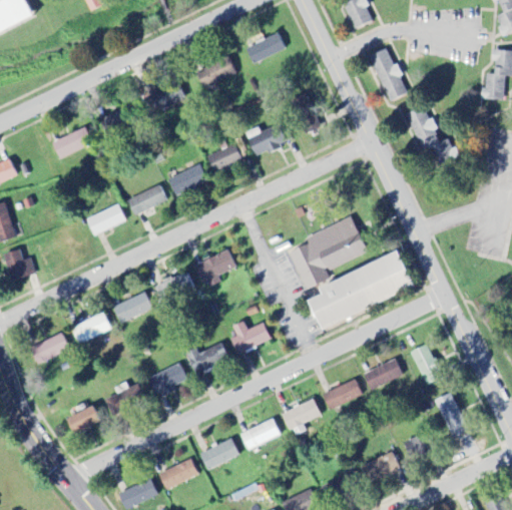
[(0,0),(0,31),(32,17),(23,0),(0,0)]
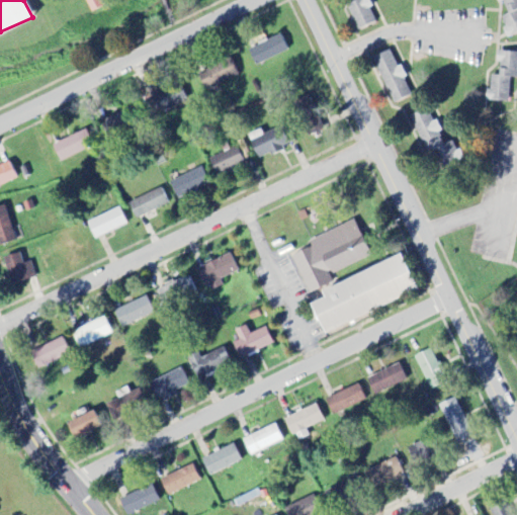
[(86,0),(91,10),(106,3),(104,0),(86,0)]
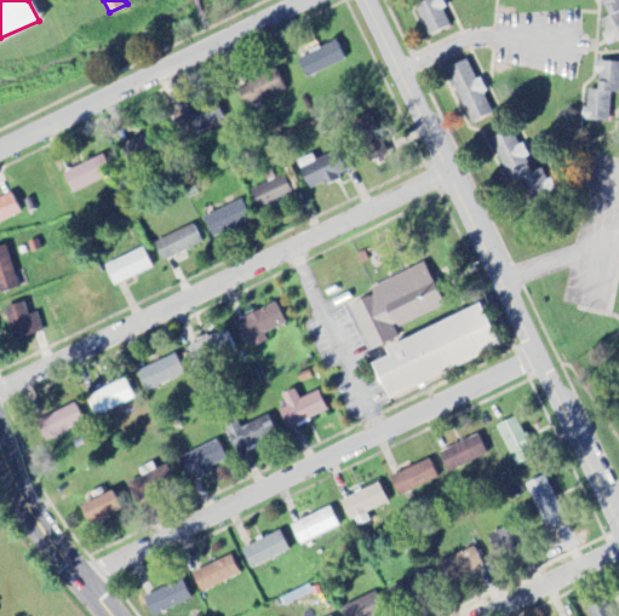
[(413,0),(429,34),(451,23),(440,0),(413,0)]
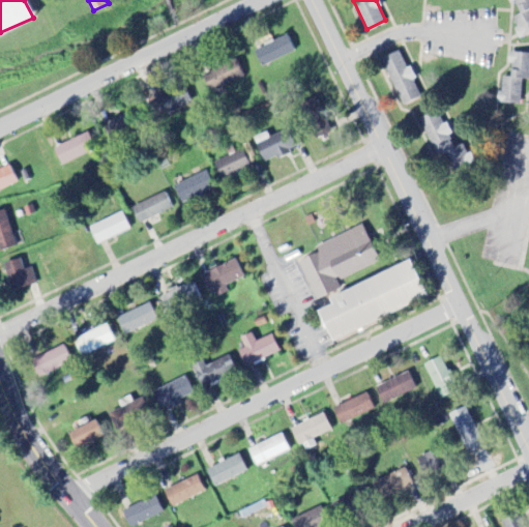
[(512,0),(515,0),(520,11),(512,15),(517,25),(515,26),(519,36),(528,31),(528,0),(512,0)]
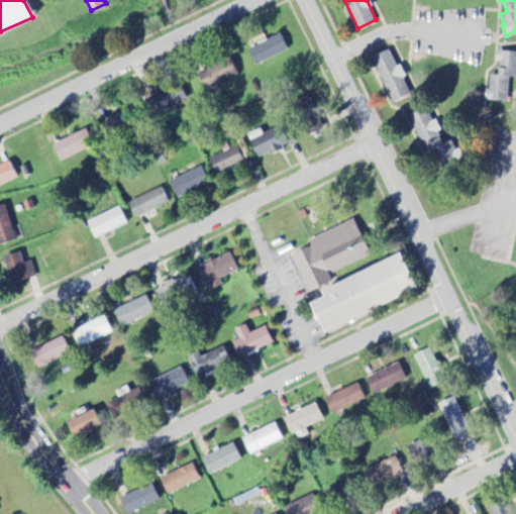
[(247,46),(254,63),(287,49),(280,33),(247,46)]
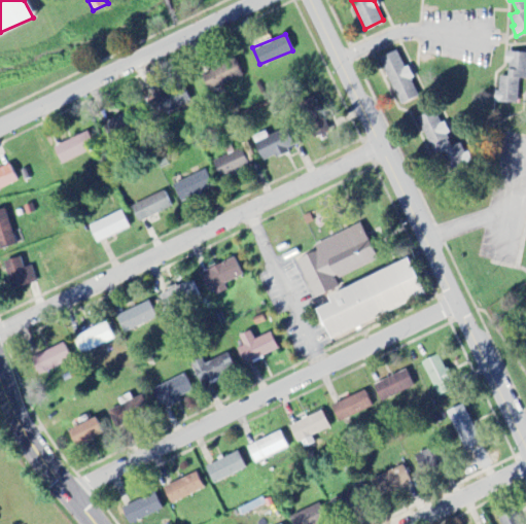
[(400,104),(420,96),(399,47),(380,57),(400,104)]
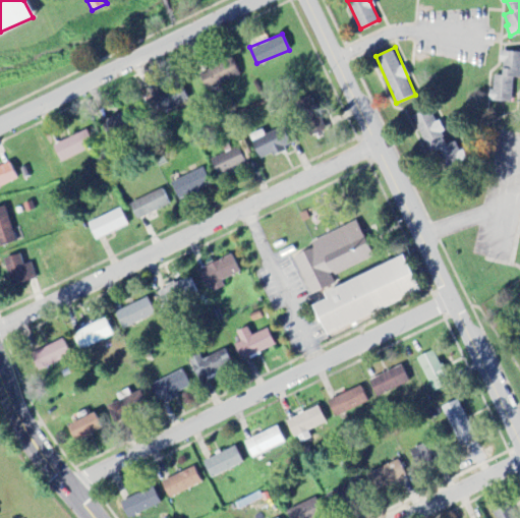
[(488,100),(513,101),(514,76),(519,76),(519,50),(500,49),(499,60),(503,60),(503,73),(494,73),(494,89),(489,89),(488,100)]
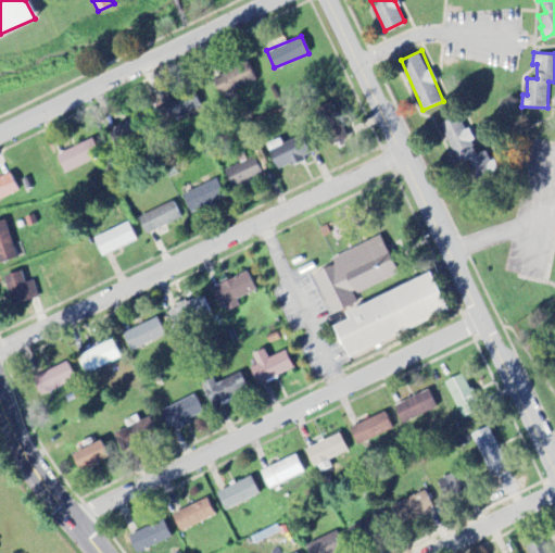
[(212,76),(221,95),(256,78),(248,60),(212,76)]
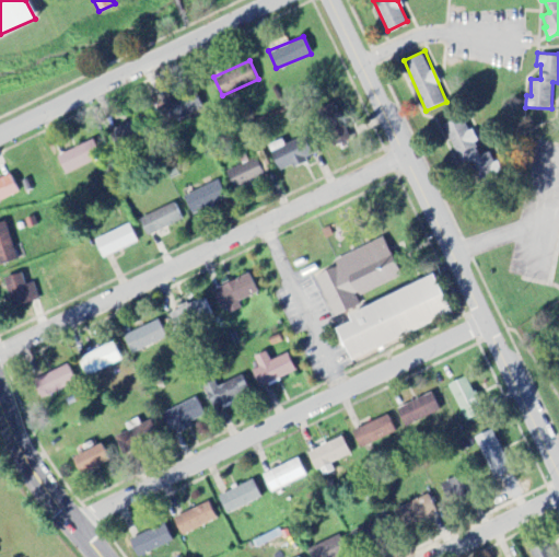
[(166,123),(202,107),(195,90),(158,105),(166,123)]
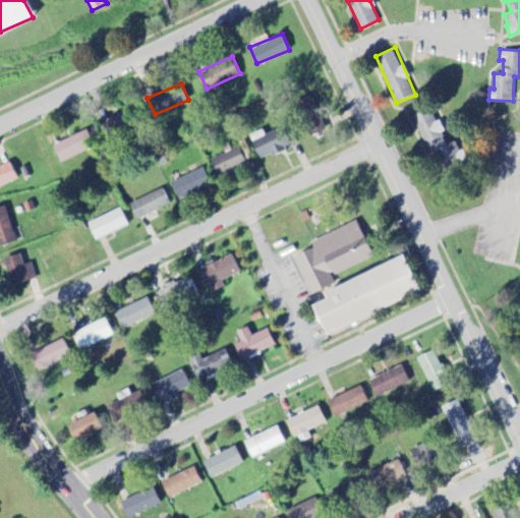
[(326,125),(310,95),(295,102),(310,133),(326,125)]
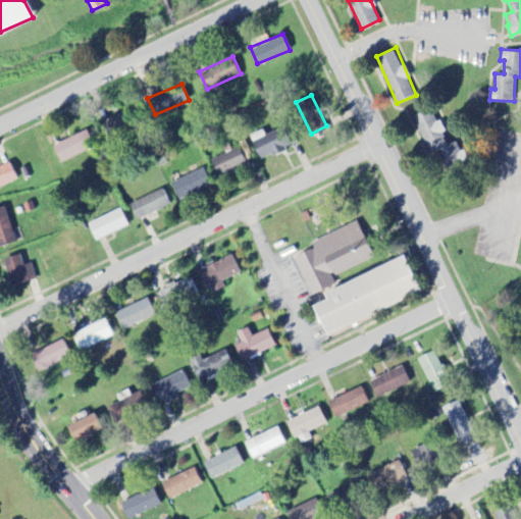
[(414,115),(431,154),(439,150),(449,169),(468,160),(458,140),(450,144),(432,106),(414,115)]
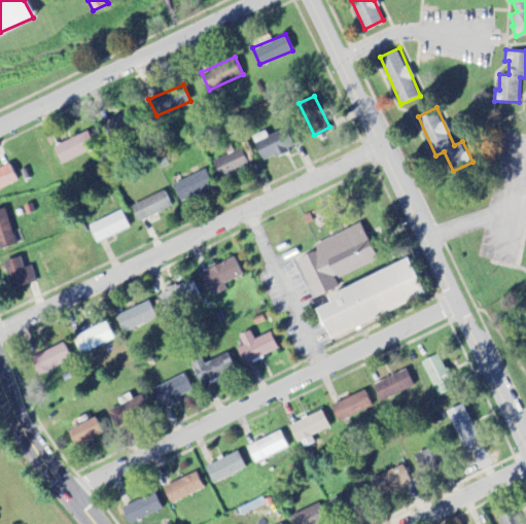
[(103,121),(109,138),(135,127),(128,111),(103,121)]
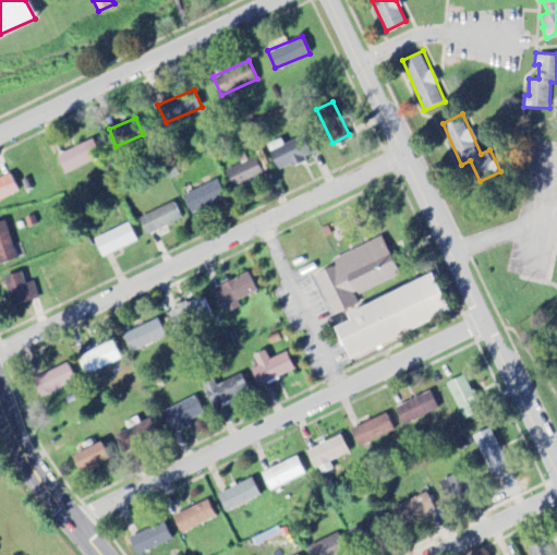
[(312,155),(303,134),(286,141),(285,136),(267,144),(278,169),(312,155)]
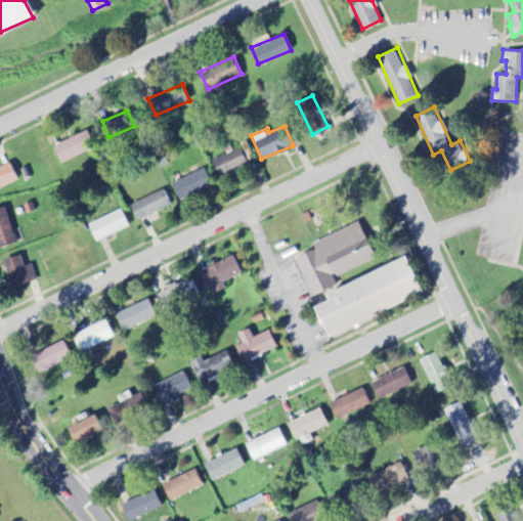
[(53,145),(60,162),(95,145),(87,129),(53,145)]
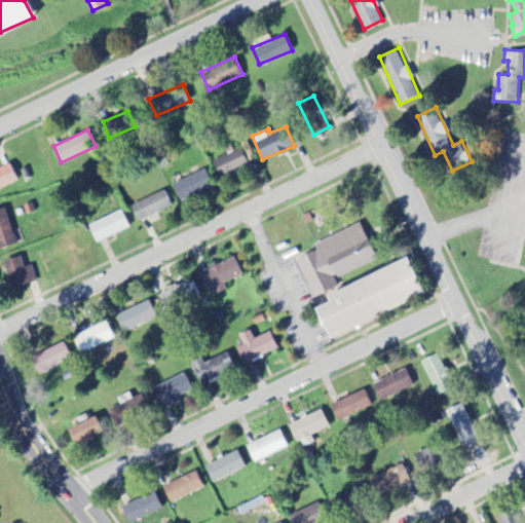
[(220,177),(249,164),(240,147),(212,159),(220,177)]
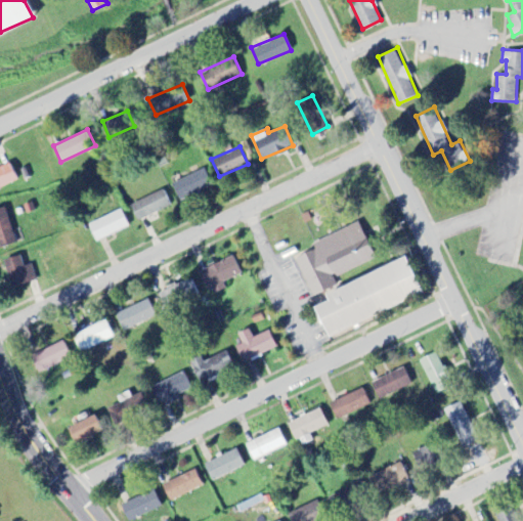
[(0,185),(16,179),(8,162),(0,166),(0,185)]
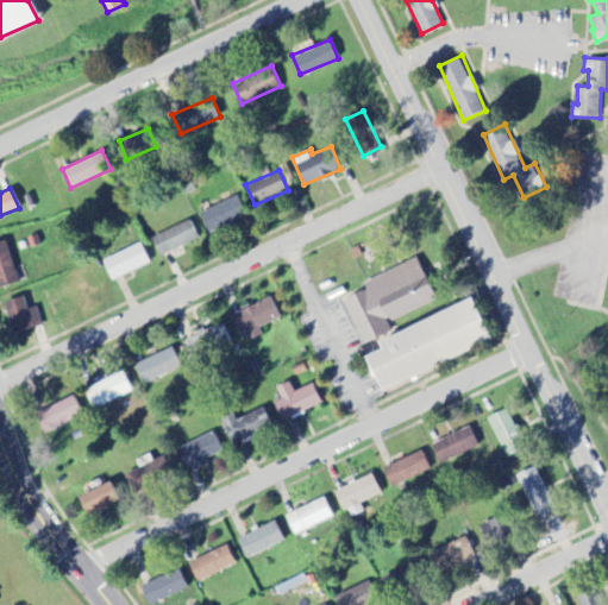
[(246,215),(237,194),(200,210),(208,231),(246,215)]
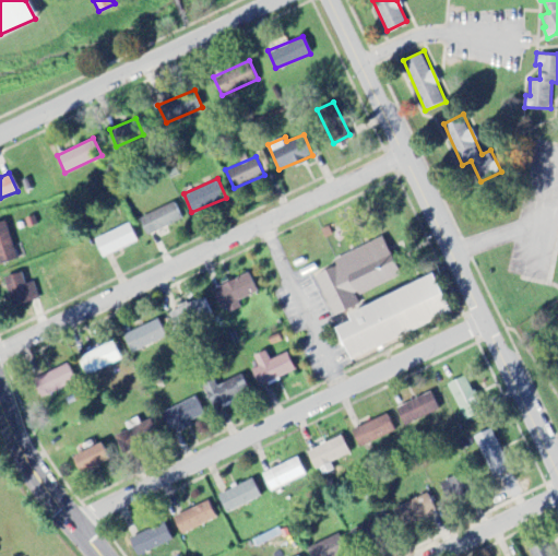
[(181,219),(174,201),(139,216),(145,234),(181,219)]
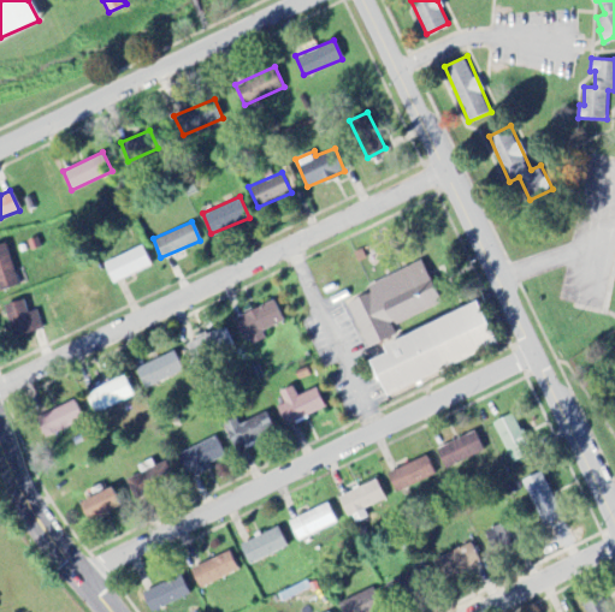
[(0,289),(17,285),(7,243),(0,244),(0,289)]
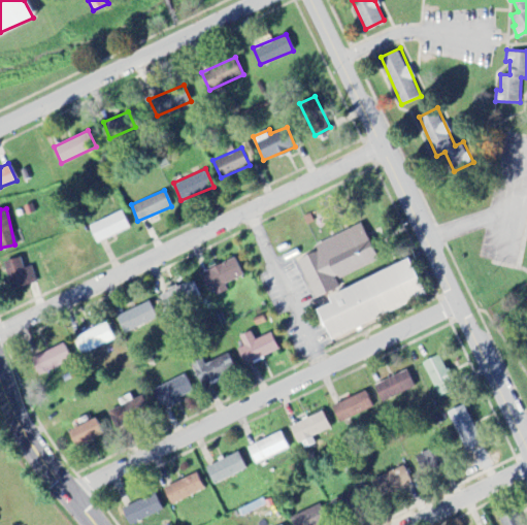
[(89,224),(96,241),(129,227),(122,209),(89,224)]
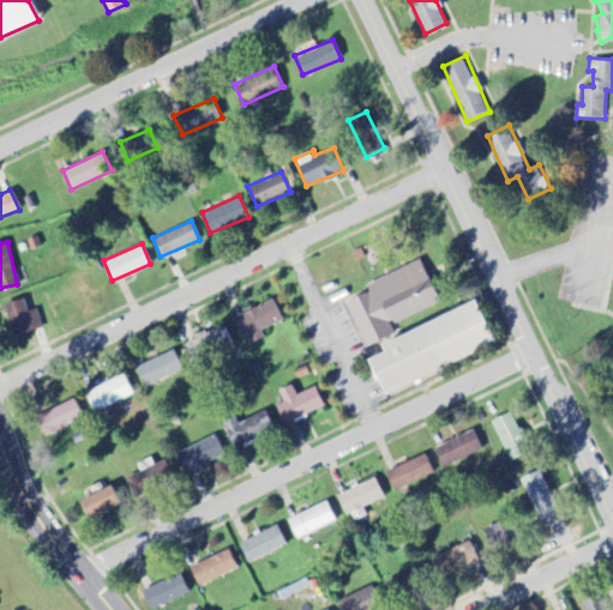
[(366,345),(396,333),(391,321),(439,302),(422,259),(365,282),(368,289),(347,297),(366,345)]
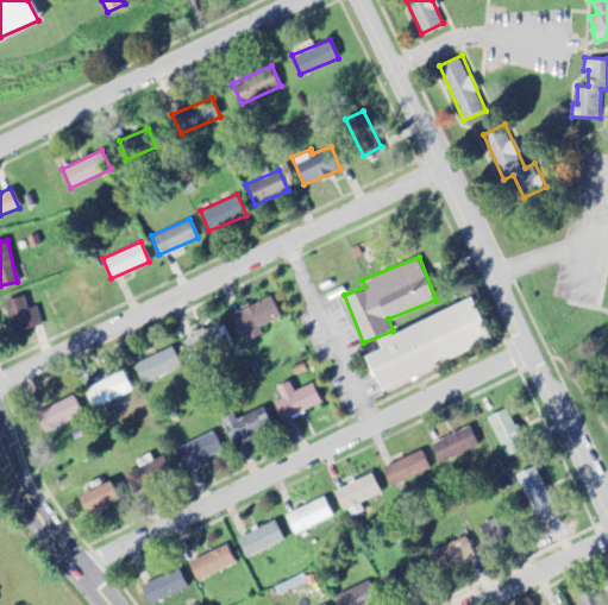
[(36,304),(27,307),(24,295),(4,301),(13,333),(42,325),(36,304)]
